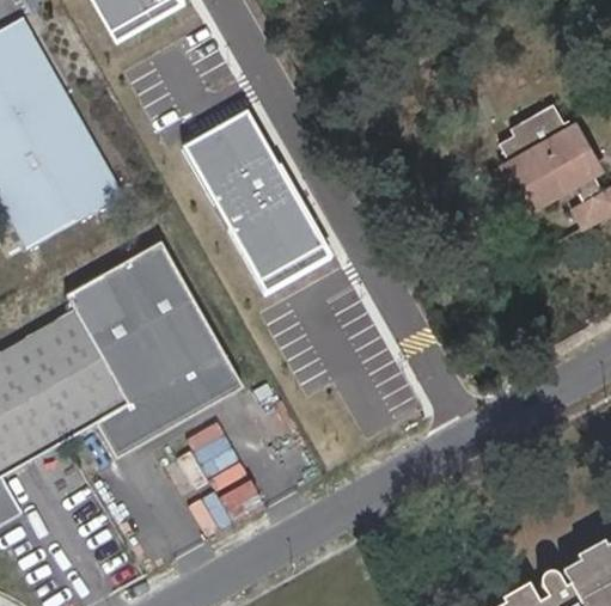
[(116,0),(123,12),(146,0),(116,0)]
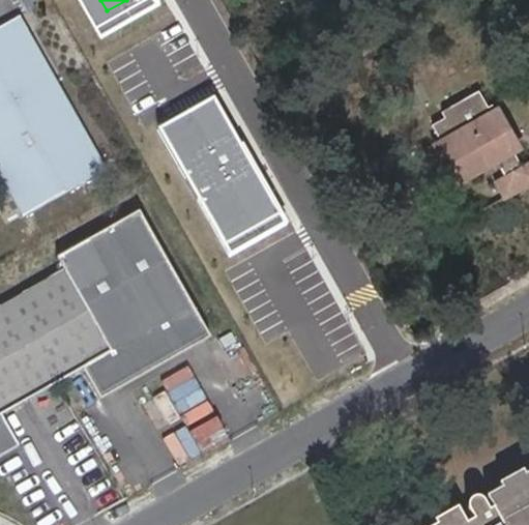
[(0,172),(22,209),(104,164),(19,15),(0,24),(0,172)]
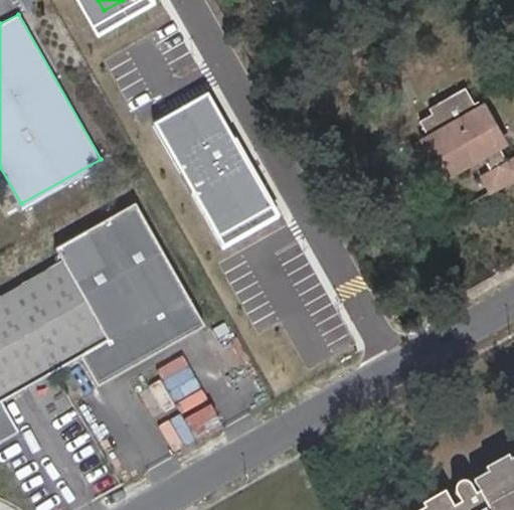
[(466,83),(430,104),(433,109),(419,116),(430,134),(435,132),(453,164),(479,149),(490,167),(507,157),(490,125),(494,122),(479,96),(475,98),(466,83)]
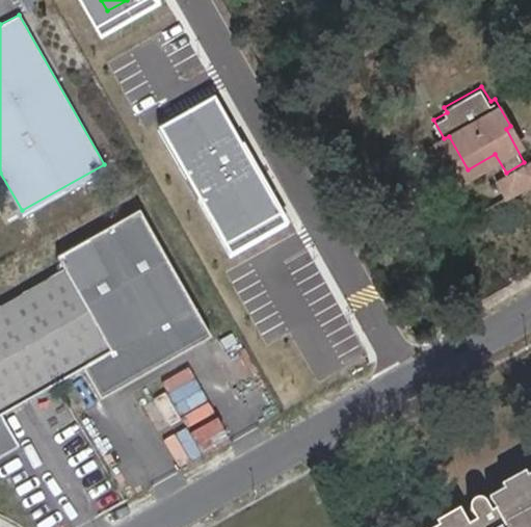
[(216,96),(157,127),(219,244),(279,212),(216,96)]
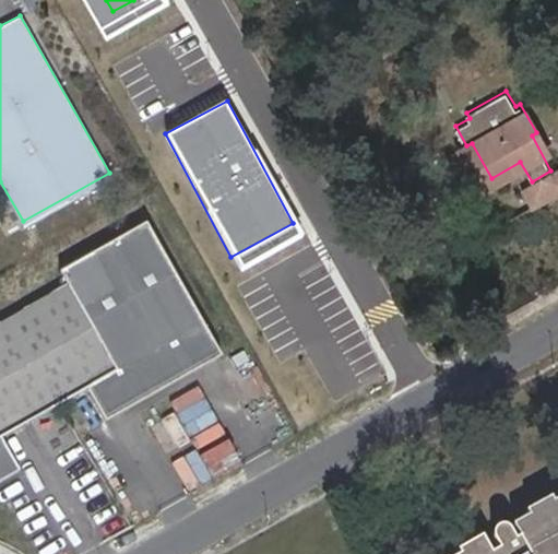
[(532,181),(522,187),(531,202),(557,187),(557,168),(553,172),(550,171),(532,181)]
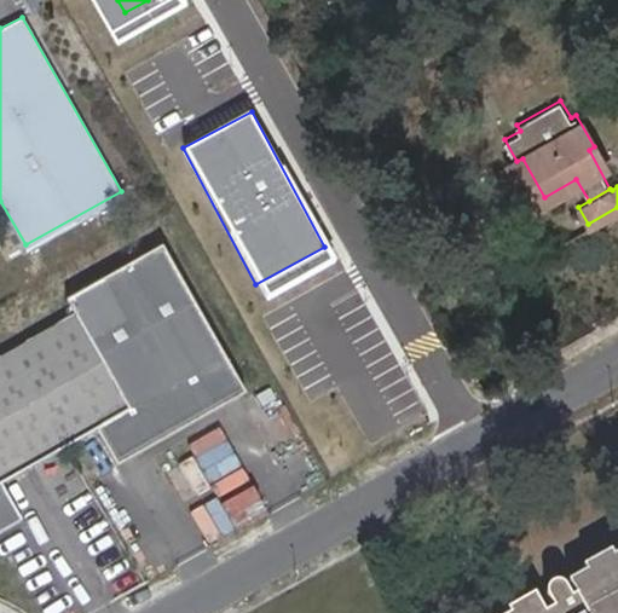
[(247,388),(163,242),(68,295),(76,311),(0,354),(0,483),(69,444),(87,478),(247,388)]
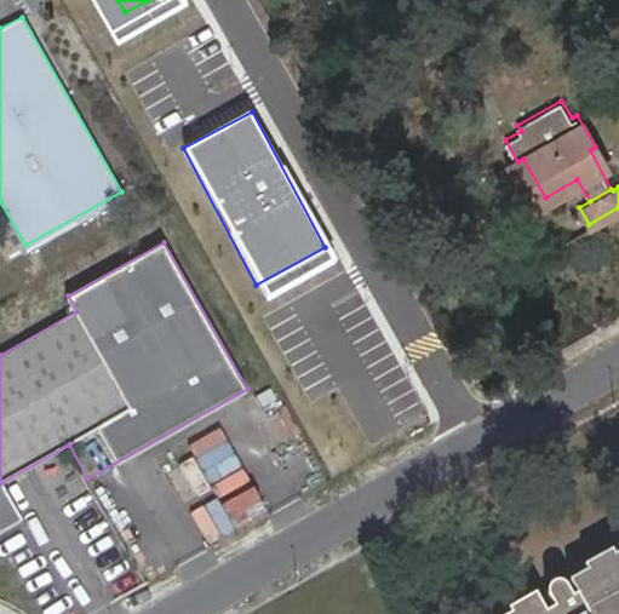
[(618,551),(615,554),(613,550),(585,566),(588,568),(571,578),(578,591),(573,595),(567,583),(565,581),(561,579),(557,579),(554,580),(551,581),(549,584),(549,587),(549,590),(555,603),(548,608),(538,591),(511,607),(510,612),(506,613),(618,613),(618,551)]
